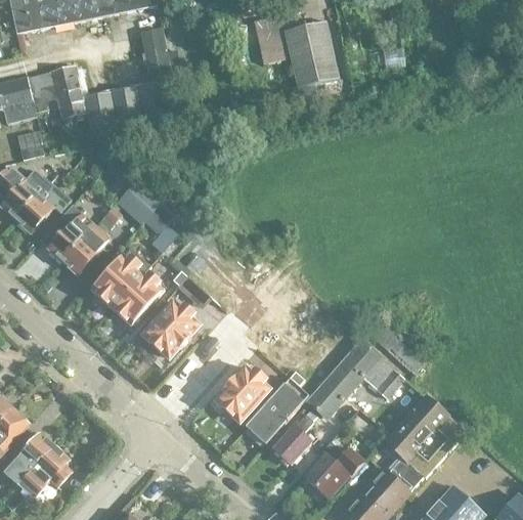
[(158,5),(157,0),(9,0),(16,33),(158,5)]
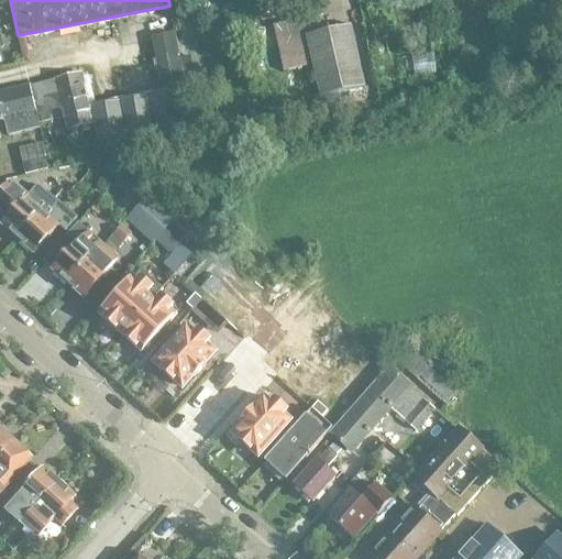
[(307,48),(304,33),(300,17),(273,22),(281,54),(307,48)]
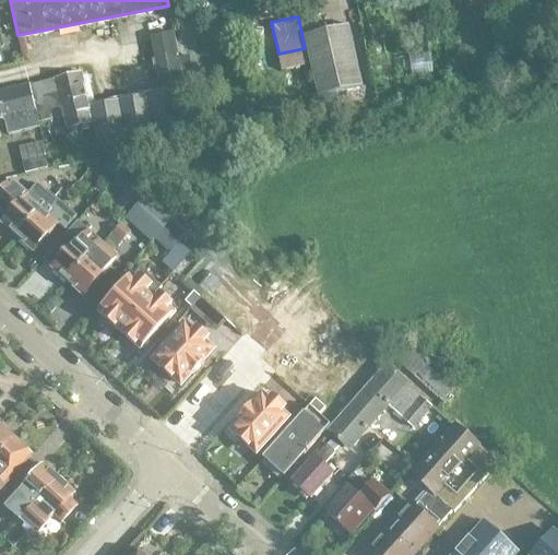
[(316,94),(361,84),(347,22),(301,33),(305,48),(316,94)]
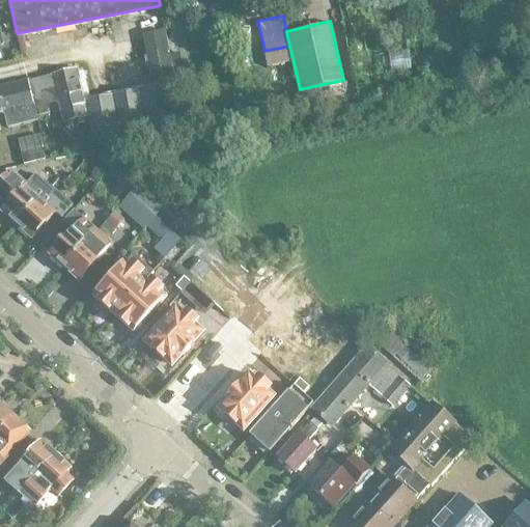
[(172,71),(165,30),(144,33),(151,75),(172,71)]
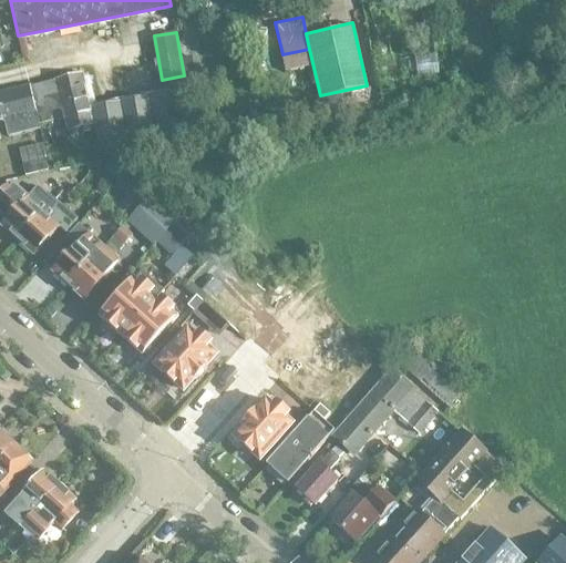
[(100,142),(187,125),(181,88),(93,104),(90,105),(81,70),(29,83),(38,120),(52,116),(50,105),(61,102),(68,129),(72,128),(74,137),(79,137),(81,144),(100,142)]
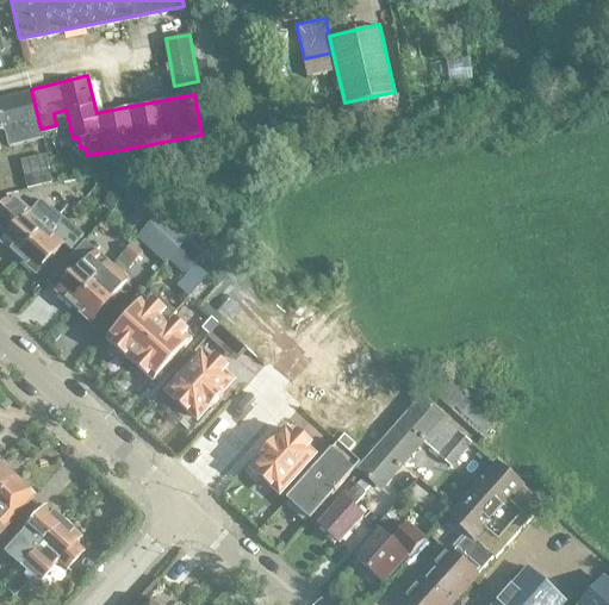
[(0,126),(4,125),(8,143),(42,135),(41,129),(31,89),(0,97),(0,126)]
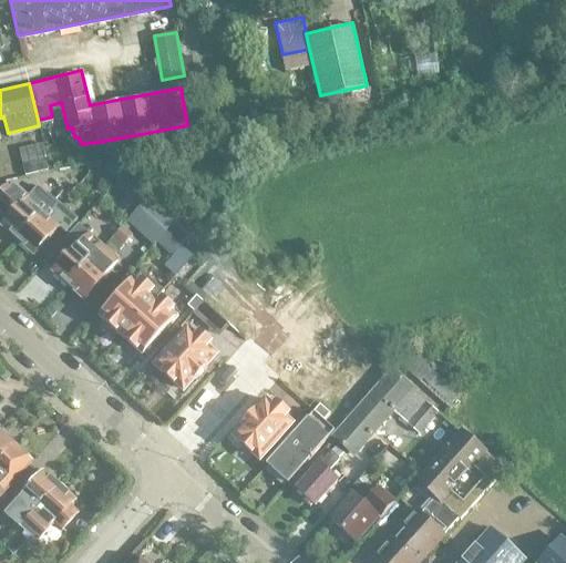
[(67,139),(54,142),(57,150),(69,146),(67,139)]
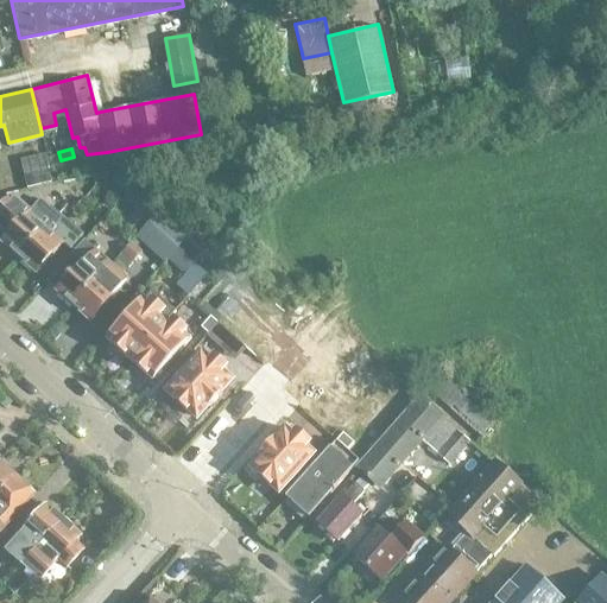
[(20,157),(23,170),(49,164),(45,151),(20,157)]
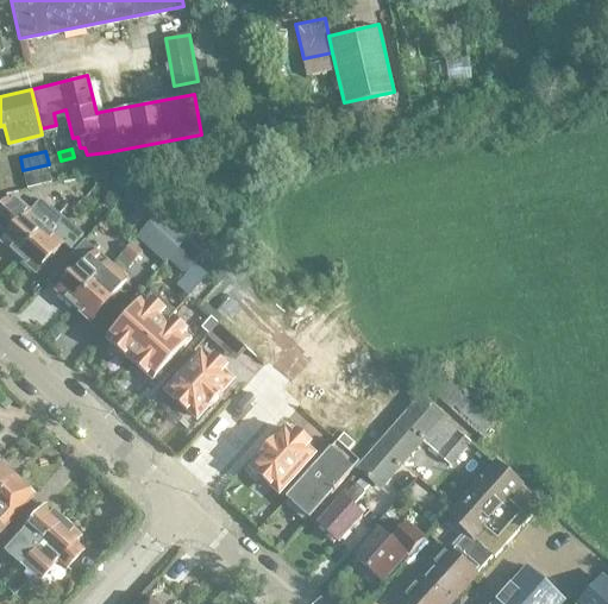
[(26,186),(51,180),(48,165),(24,171),(26,186)]
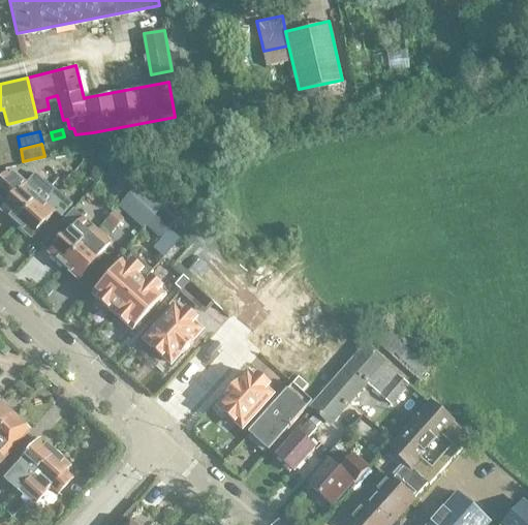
[(2,209),(17,221),(39,196),(50,185),(43,179),(35,172),(26,182),(11,167),(0,170),(0,196),(6,204),(2,209)]
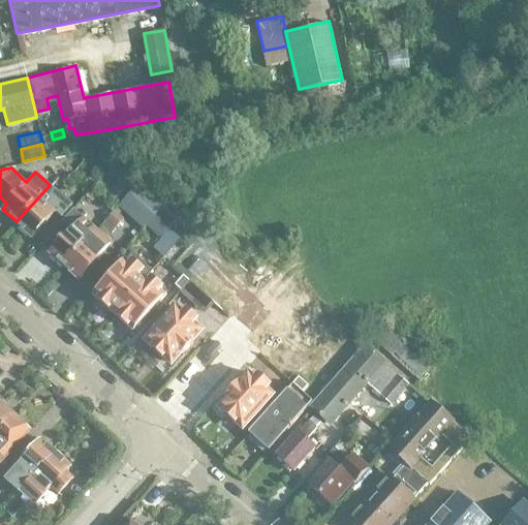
[(161,206),(166,201),(142,178),(118,204),(143,226),(153,214),(161,206)]
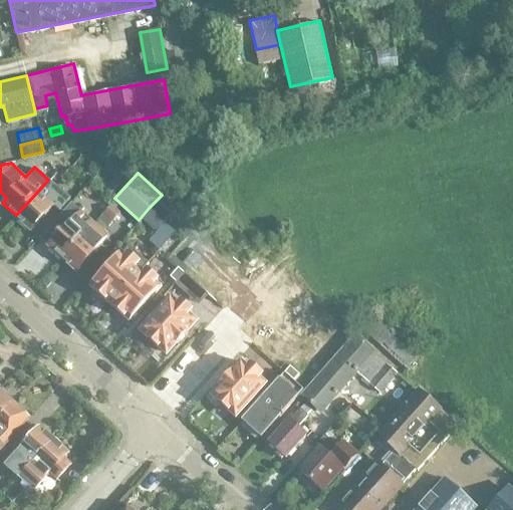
[(30,228),(54,202),(60,208),(69,198),(62,192),(54,185),(48,180),(38,191),(16,215),(30,228)]
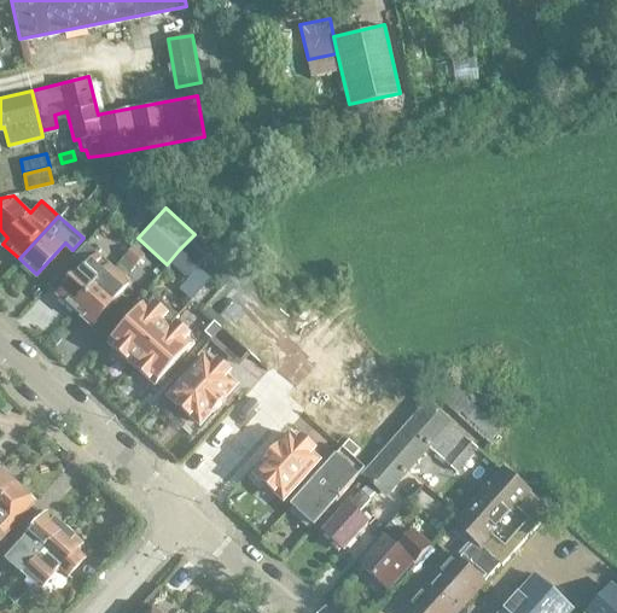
[(75,309),(114,266),(111,263),(86,240),(76,252),(80,255),(70,266),(77,273),(58,293),(75,309)]
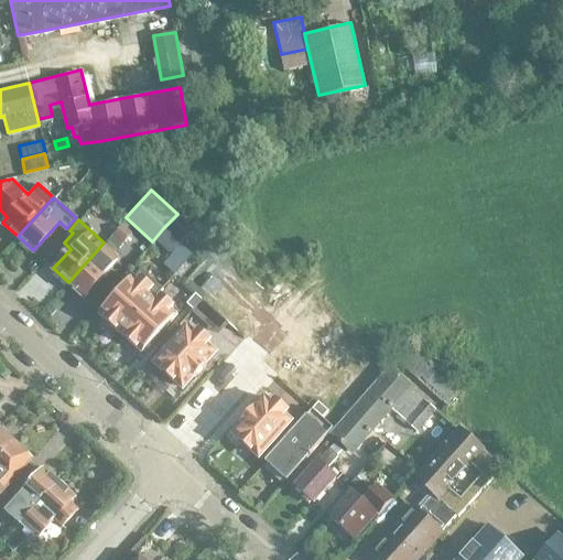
[(131,226),(125,219),(112,233),(122,241),(131,232),(128,229),(131,226)]
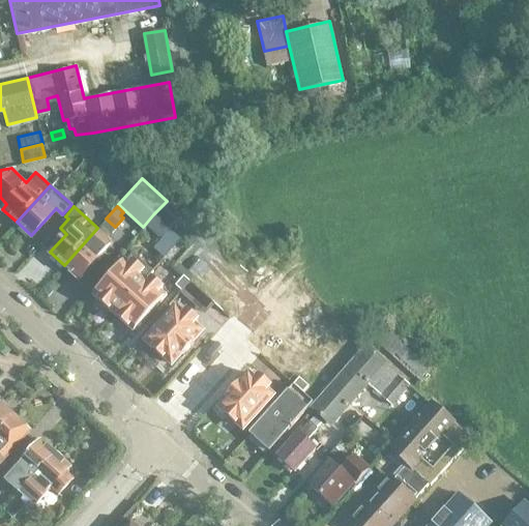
[(168,228),(176,218),(162,206),(153,214),(168,228)]
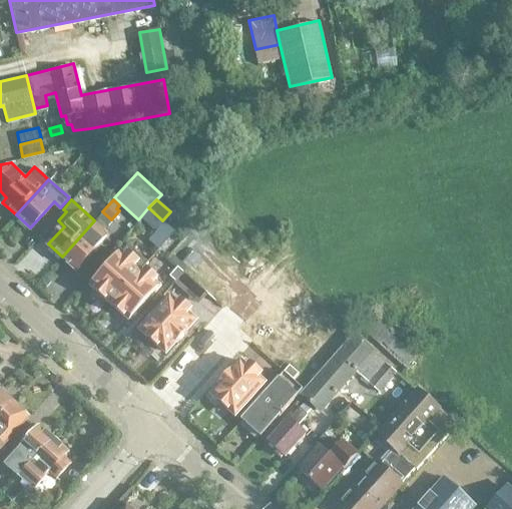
[(94,220),(62,257),(76,269),(108,233),(94,220)]
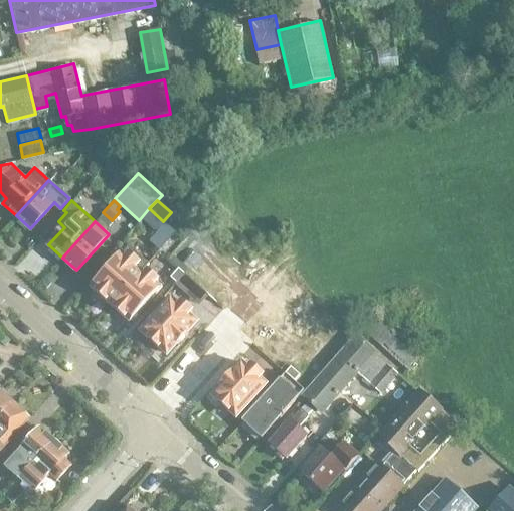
[(112,301),(148,261),(129,243),(92,284),(98,289),(96,290),(106,298),(107,297),(112,301)]
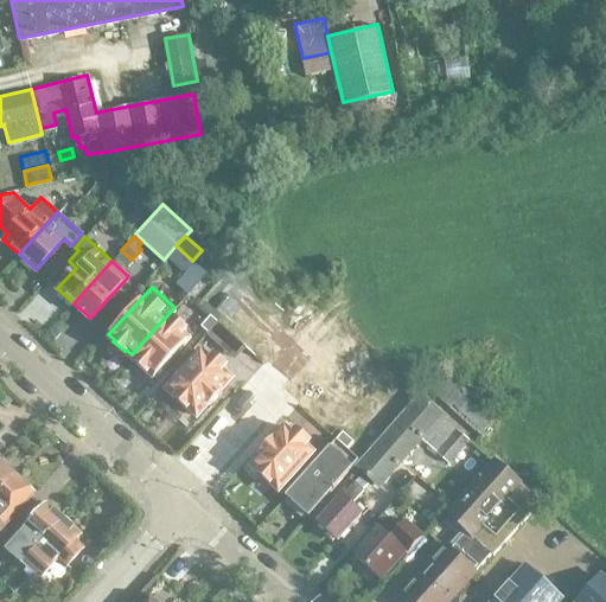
[(154,375),(191,334),(184,328),(186,327),(174,316),(173,319),(168,315),(176,308),(174,307),(132,354),(136,359),(135,362),(146,371),(147,370),(154,375)]
